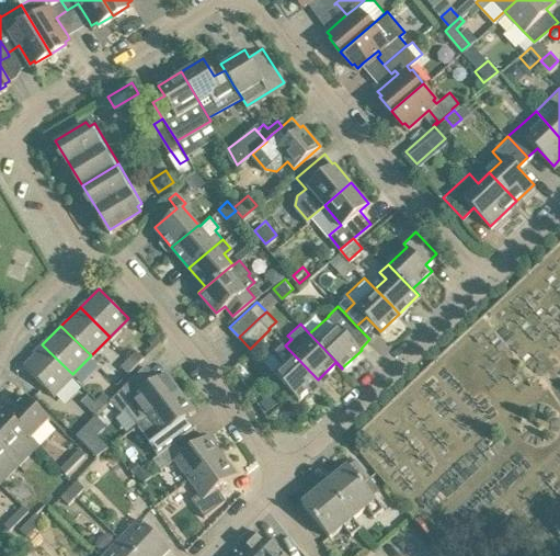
[(153,330),(146,337),(153,344),(160,338),(153,330)]
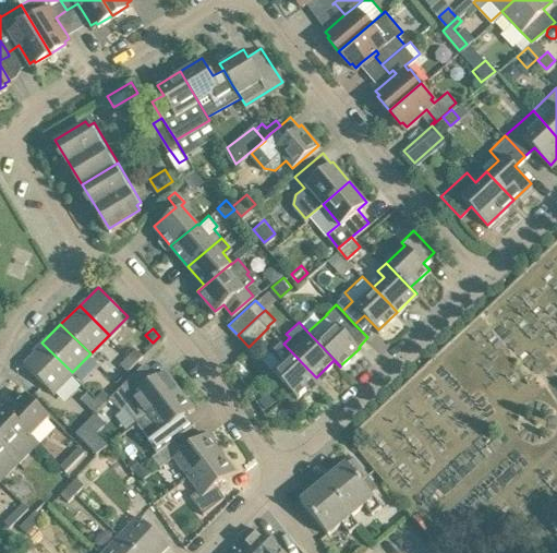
[(283,344),(280,339),(269,349),(281,362),(273,370),(297,396),(316,377),(283,344)]
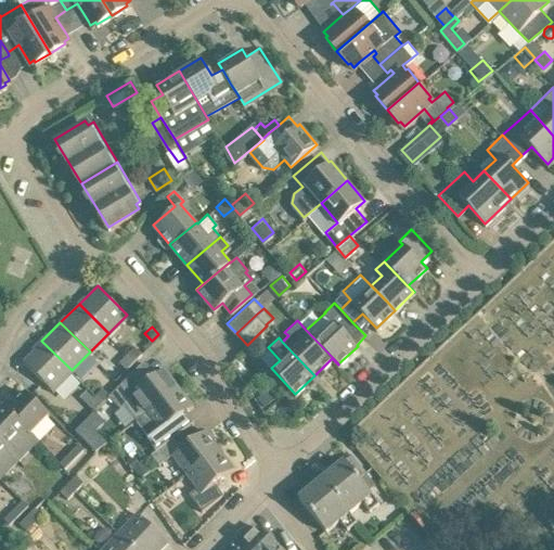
[(72,370),(41,341),(23,359),(52,389),(72,370)]
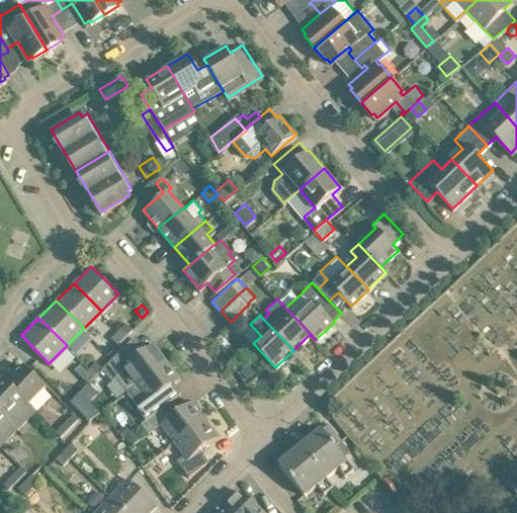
[(126,322),(119,329),(126,336),(134,329),(126,322)]
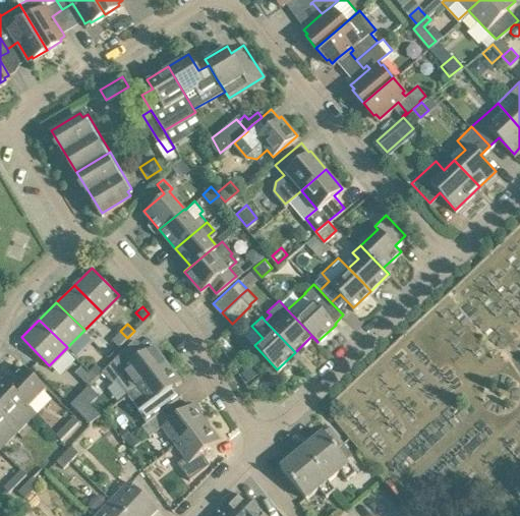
[(127,338),(120,331),(112,338),(119,345),(127,338)]
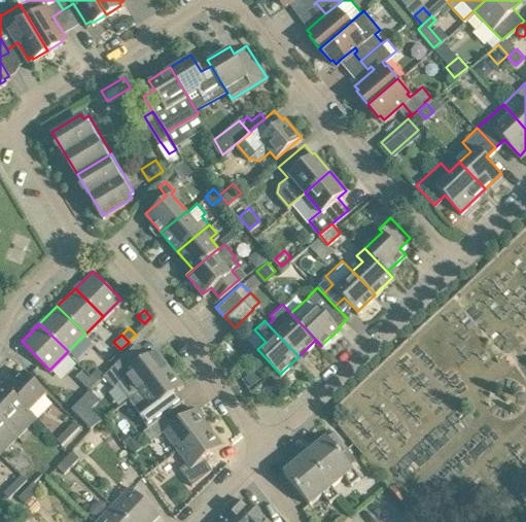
[(118,379),(131,394),(170,366),(153,344),(136,355),(128,345),(104,368),(100,372),(111,384),(118,379)]
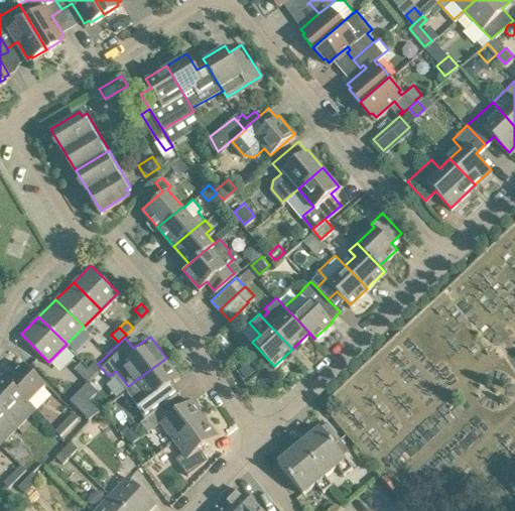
[(94,368),(98,364),(102,360),(96,354),(88,362),(94,368)]
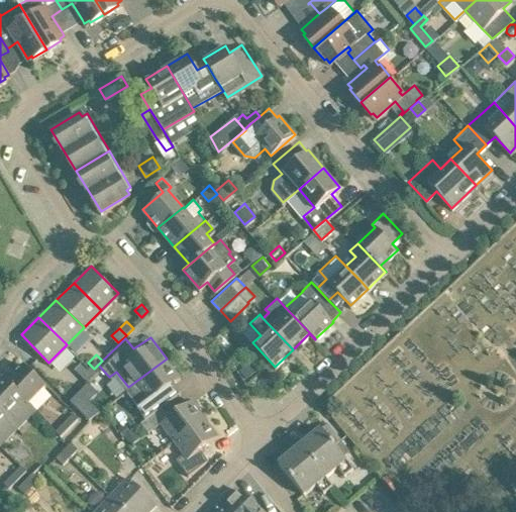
[(94,369),(88,363),(81,356),(75,363),(88,375),(94,369)]
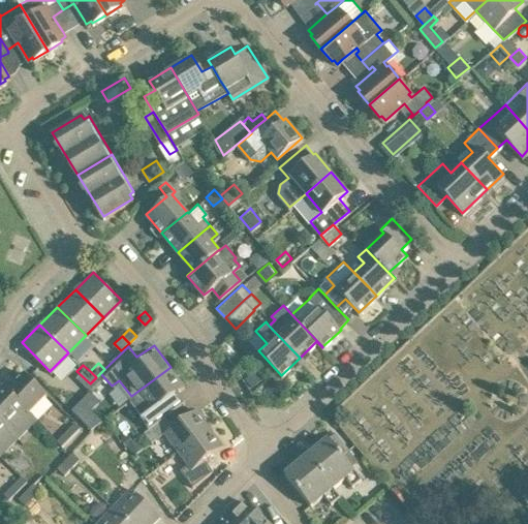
[(144,431),(167,412),(184,400),(184,399),(183,399),(177,391),(184,384),(171,367),(131,396),(129,398),(143,415),(141,417),(148,427),(144,430),(144,431)]
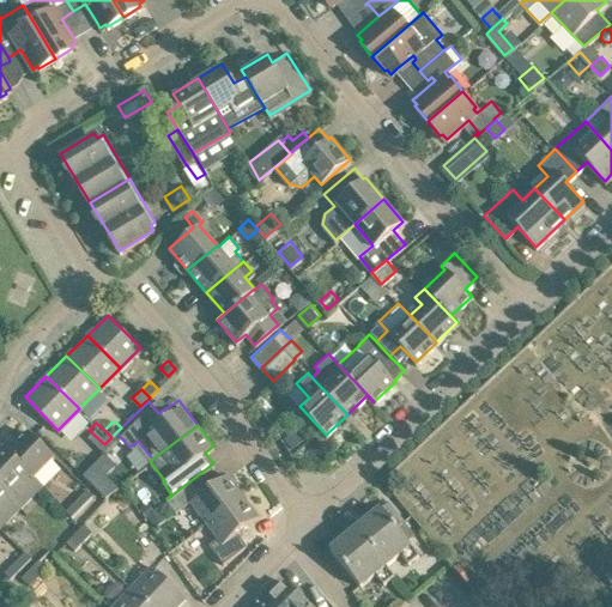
[(296,426),(283,437),(291,447),(304,436),(296,426)]
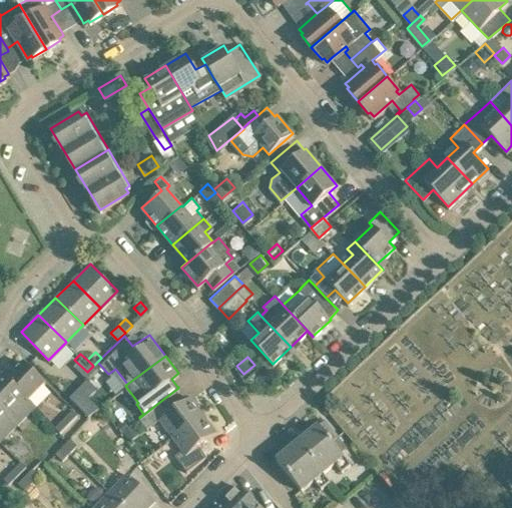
[(23,360),(6,377),(28,398),(44,381),(23,360)]
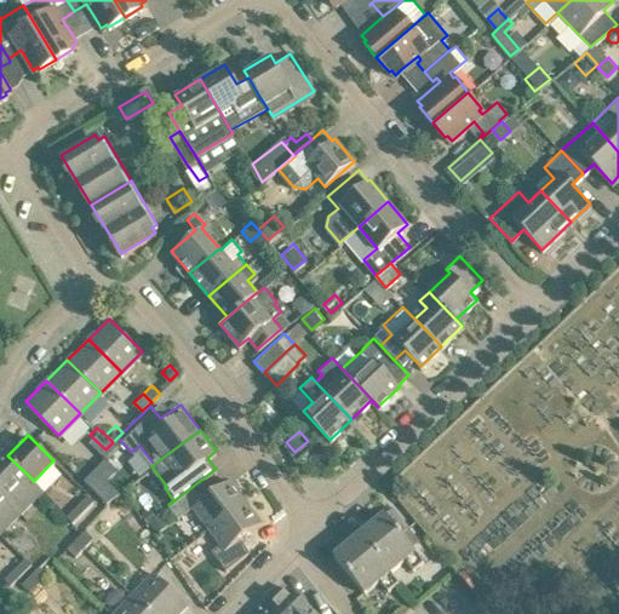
[(4,452),(0,454),(0,489),(21,510),(41,488),(34,481),(7,455),(4,452)]
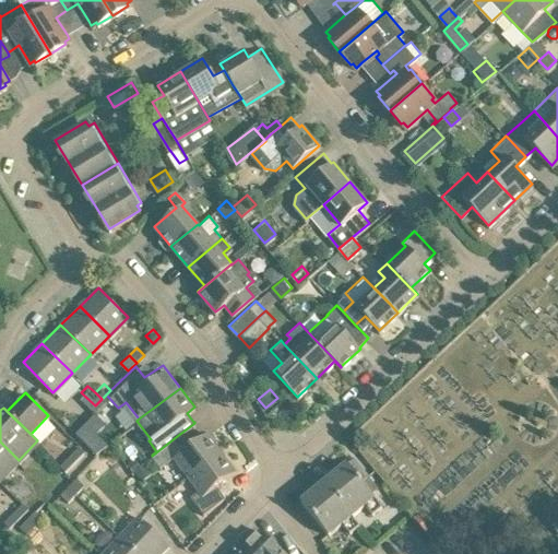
[(95,431),(84,441),(95,451),(107,443),(95,431)]
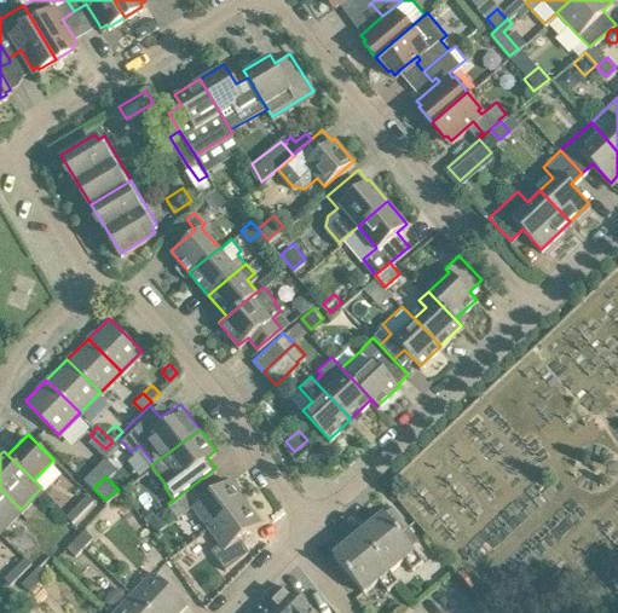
[(208,526),(244,498),(229,476),(204,495),(196,483),(168,504),(177,515),(191,504),(208,526)]
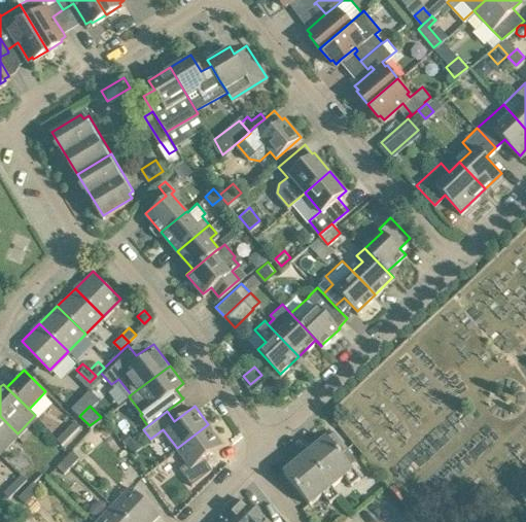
[(0,451),(18,433),(0,416),(0,451)]
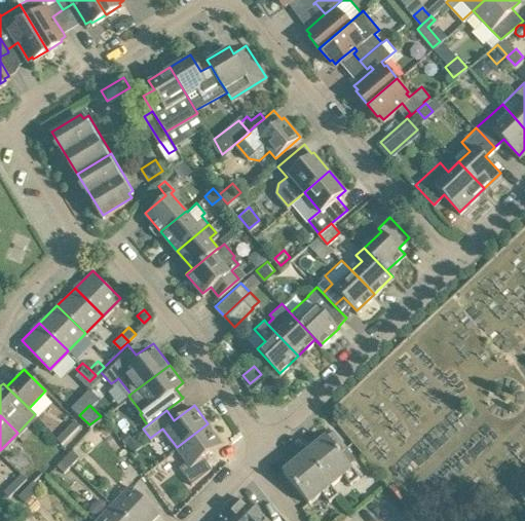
[(55,436),(61,441),(78,423),(73,418),(55,436)]
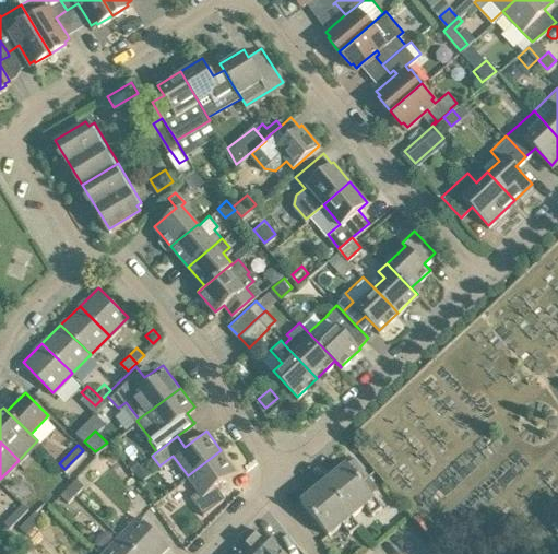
[(221,450),(188,475),(198,488),(190,495),(203,513),(224,496),(215,484),(236,469),(221,450)]
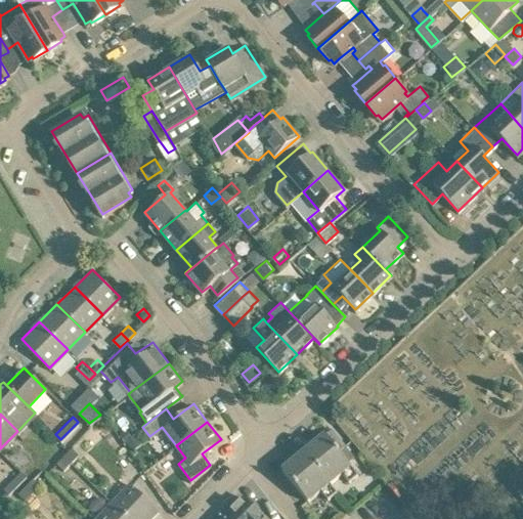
[(332,427),(306,447),(332,479),(341,471),(348,480),(357,473),(339,449),(345,443),(332,427)]
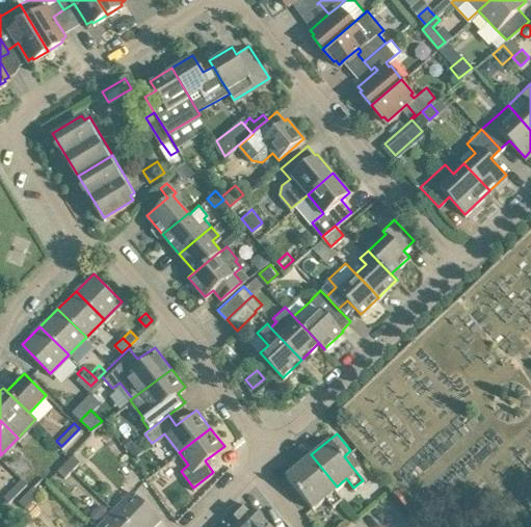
[(128,435),(122,440),(126,446),(133,442),(128,435)]
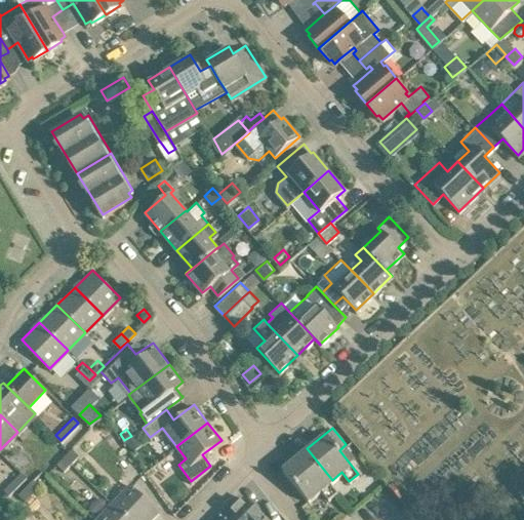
[(73,448),(65,456),(72,463),(79,454),(73,448)]
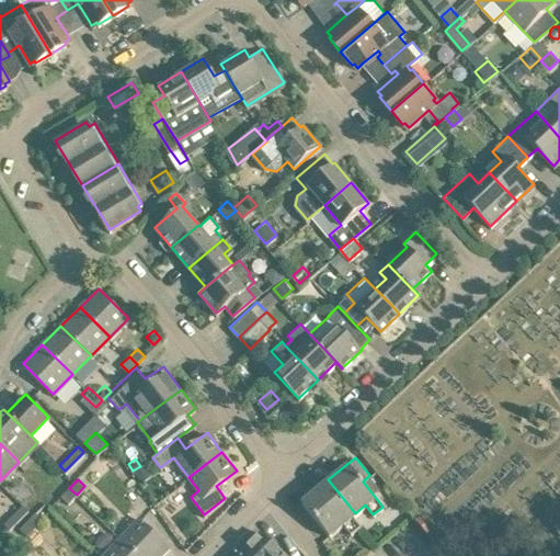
[(355,513),(328,479),(301,501),(329,535),(343,523),(351,533),(361,525),(352,515),(355,513)]
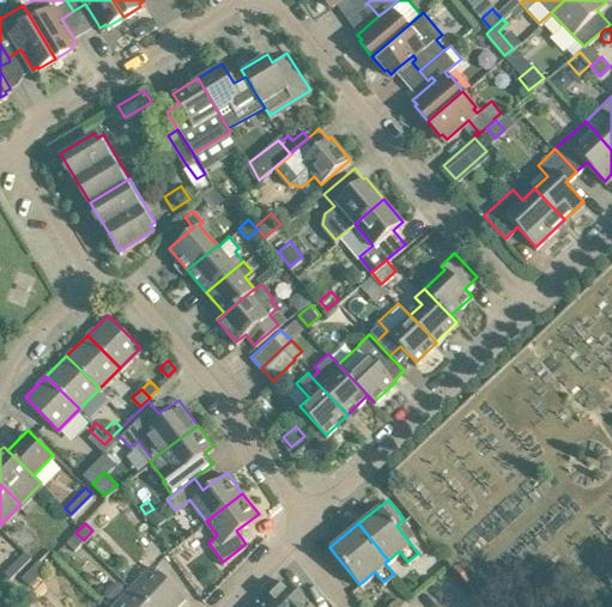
[(84,540),(76,533),(67,540),(76,548),(84,540)]
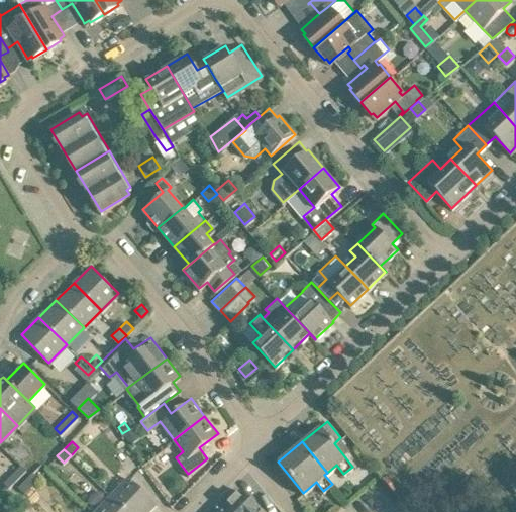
[(4,482),(9,487),(26,470),(21,464),(4,482)]
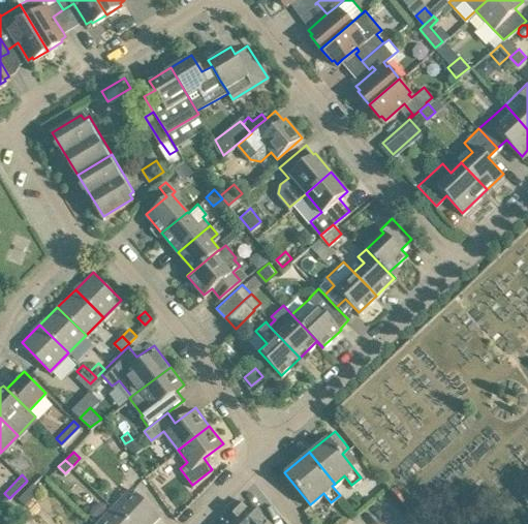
[(33,482),(26,489),(33,496),(41,489),(33,482)]
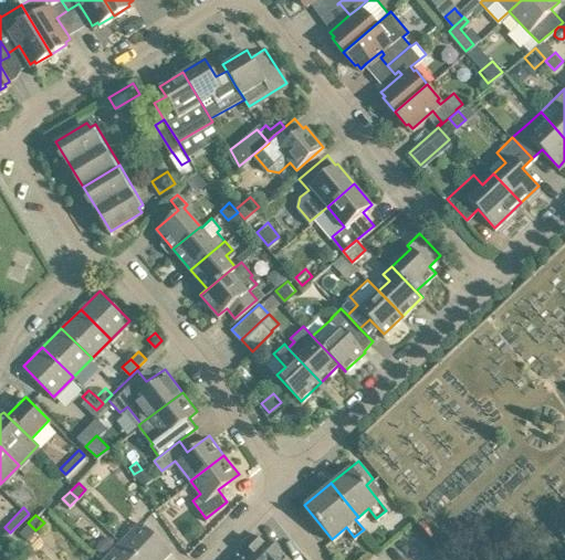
[(139,520),(122,539),(143,559),(159,559),(170,549),(139,520)]
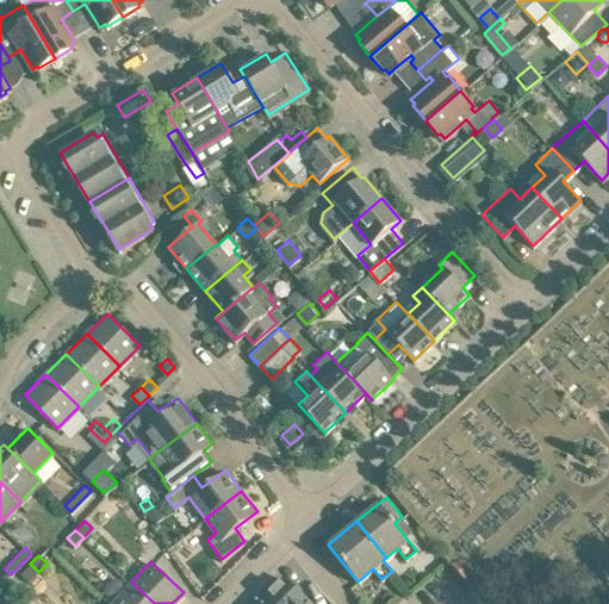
[(38,572),(30,564),(22,572),(30,581),(38,572)]
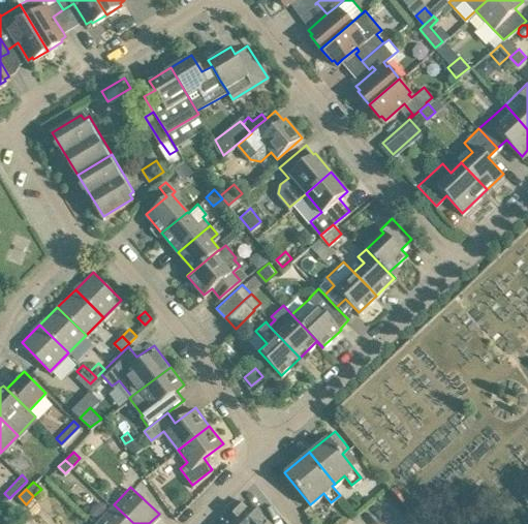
[(270,523),(246,499),(229,517),(237,523),(270,523)]
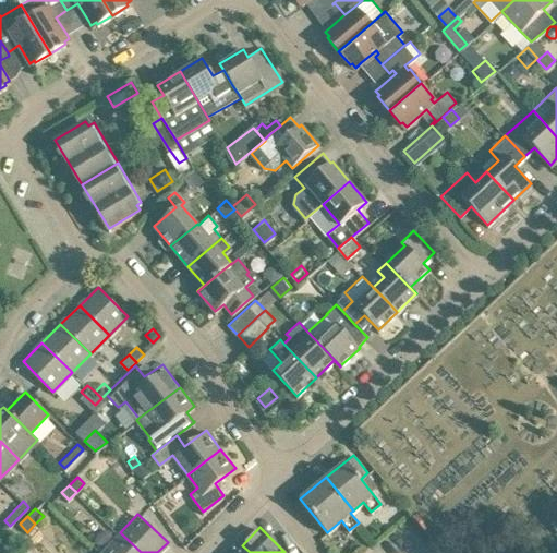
[(141,552),(120,532),(101,551),(103,552),(141,552)]
